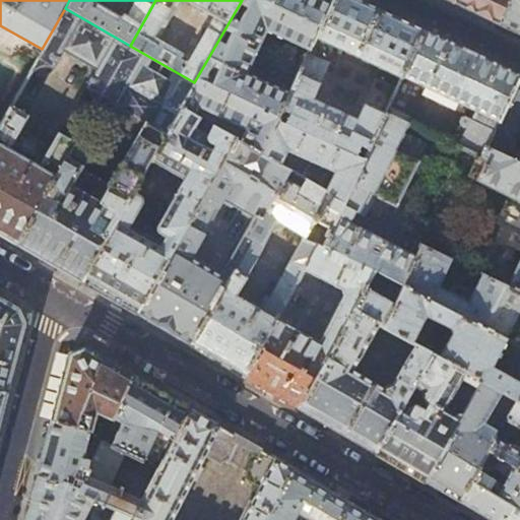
[(264,29),(308,50),(331,1),(328,0),(242,0),(194,82),(180,108),(181,108),(193,115),(197,106),(248,128),(241,142),(259,153),(275,120),(279,110),(286,94),(244,74),(264,29)]
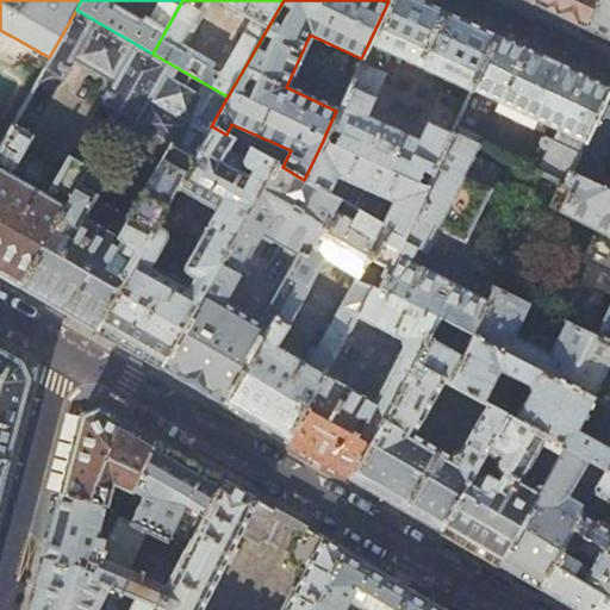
[(388,0),(388,1),(361,58),(356,68),(353,76),(336,111),(328,129),(338,134),(334,144),(323,141),(304,180),(338,199),(356,209),(366,188),(393,201),(381,223),(388,226),(359,279),(373,286),(379,290),(427,187),(417,182),(422,170),(433,175),(453,134),(466,103),(441,92),(419,141),(366,117),(385,78),(391,80),(399,60),(471,92),(497,36),(444,11),(421,0),(388,0)]
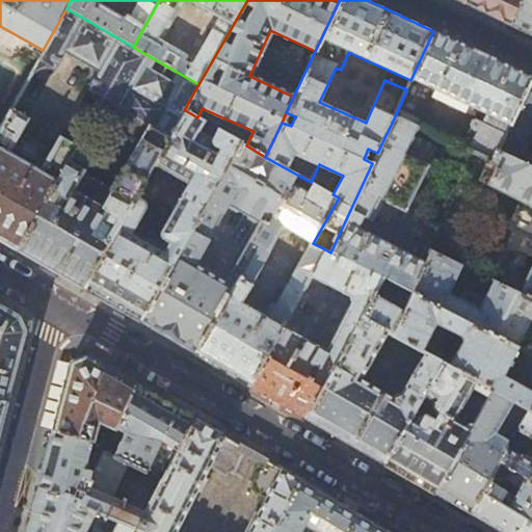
[(457,0),(474,8),(509,24),(521,0),(457,0)]
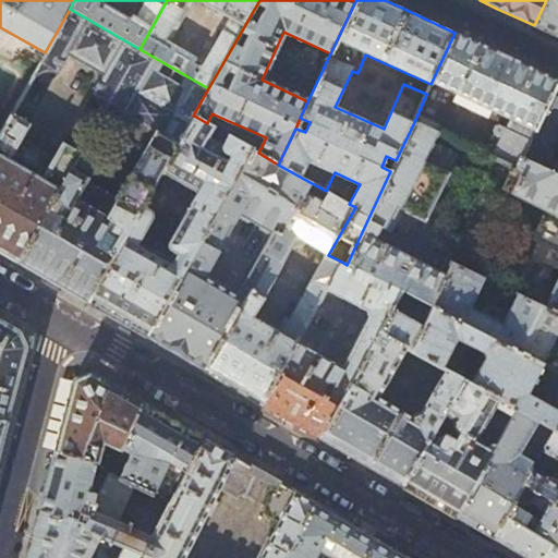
[(557,0),(546,0),(534,25),(552,34),(557,36),(557,0)]
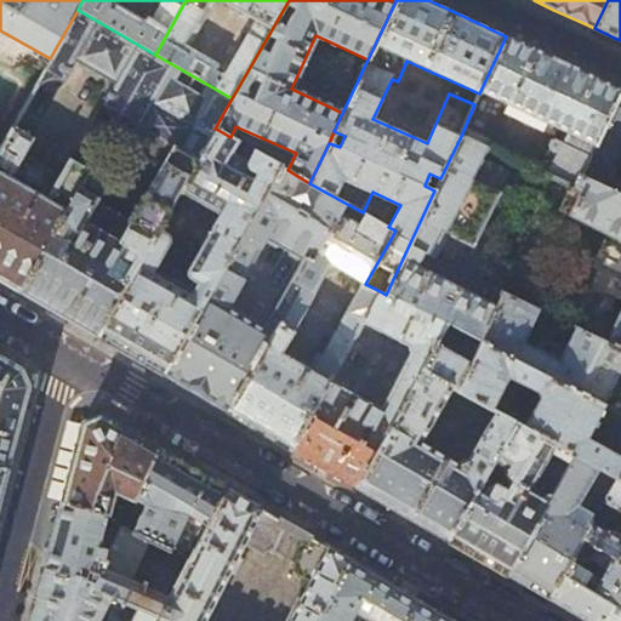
[(155,55),(78,10),(50,58),(34,87),(38,90),(43,84),(49,80),(56,80),(62,83),(64,79),(63,78),(70,64),(73,64),(74,60),(84,66),(83,67),(106,79),(106,78),(113,83),(110,86),(112,87),(104,101),(103,101),(100,106),(106,109),(109,115),(110,121),(109,125),(107,130),(110,132),(155,55)]
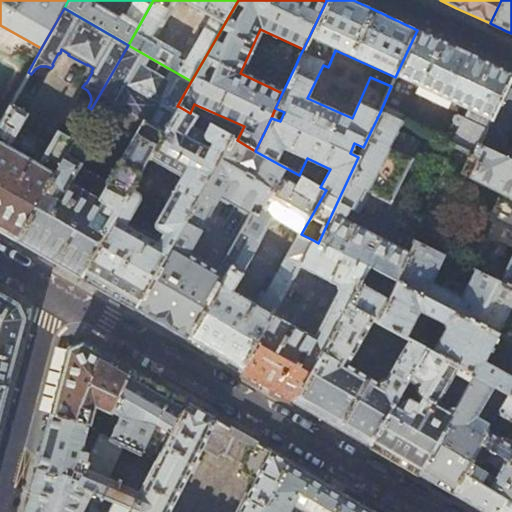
[(511,74),(463,52),(417,30),(395,77),(391,86),(380,112),(399,121),(417,84),(468,107),(450,144),(452,144),(459,148),(474,155),(479,145),(511,75),(511,74)]
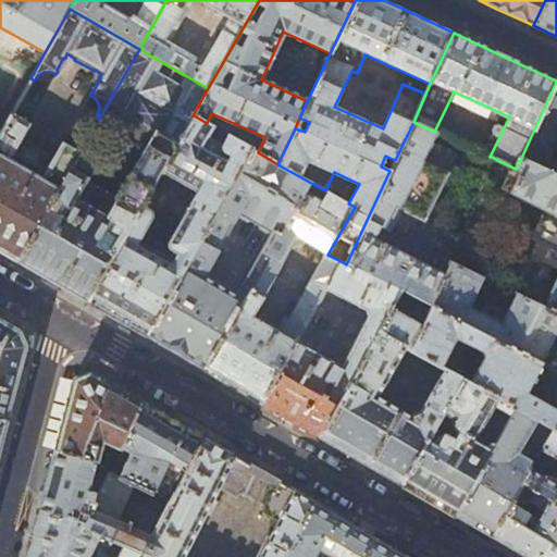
[(156,131),(108,215),(104,214),(106,212),(90,205),(89,205),(77,199),(89,177),(85,174),(82,170),(81,166),(81,162),(83,156),(79,155),(17,261),(51,281),(86,300),(143,206),(162,171),(194,115),(193,115),(208,88),(139,49),(99,119),(103,121),(107,115),(109,113),(111,112),(116,112),(120,112),(121,113),(125,114),(125,115),(152,131),(152,130),(156,131)]
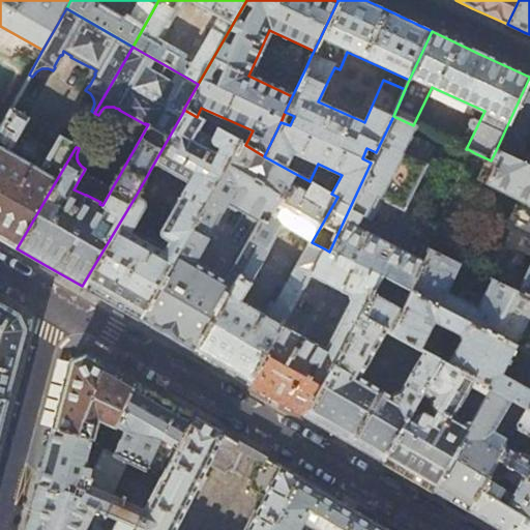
[(299,63),(306,66),(310,59),(302,56),(299,63)]
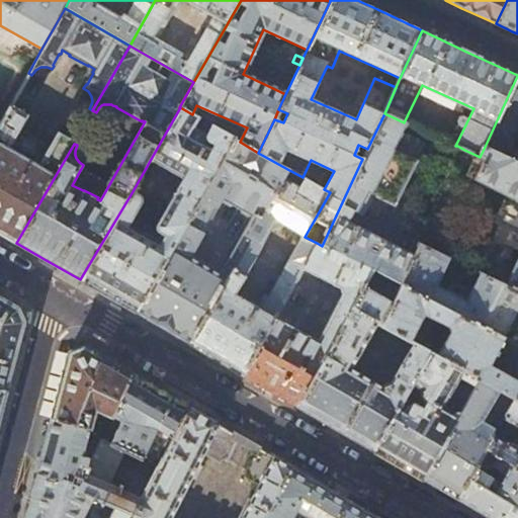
[(517,76),(485,147),(517,162),(517,143),(514,142),(517,133),(517,76)]
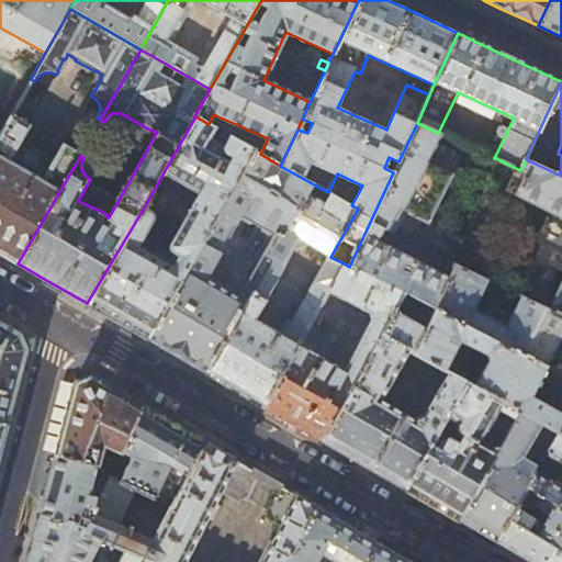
[(10,115),(0,132),(0,253),(18,263),(80,156),(63,146),(54,160),(19,139),(26,125),(10,115)]
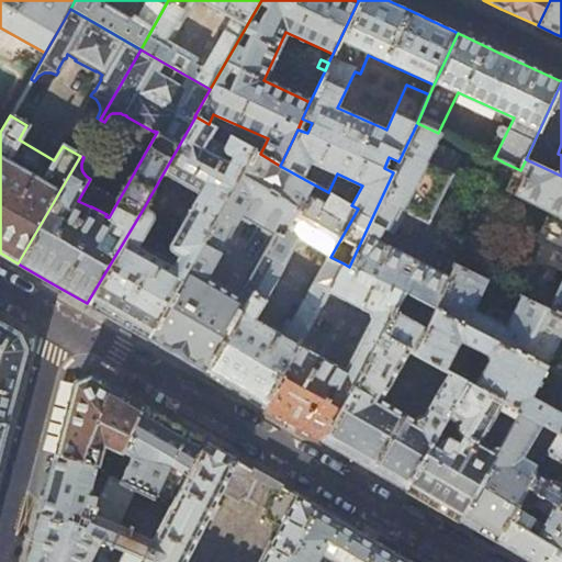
[(209,124),(195,116),(164,172),(200,193),(163,257),(138,245),(153,220),(154,216),(152,212),(144,208),(87,303),(116,321),(147,338),(254,150),(231,137),(225,146),(210,137),(215,128),(209,124)]
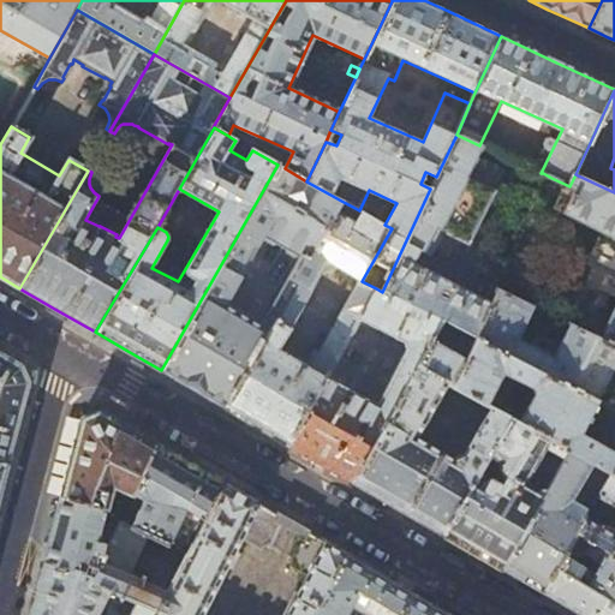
[(359,317),(406,341),(407,347),(377,404),(326,377),(288,445),(320,463),(352,482),(445,318),(477,336),(499,290),(511,264),(466,243),(491,191),(490,190),(499,172),(473,159),(479,145),(457,135),(436,177),(430,189),(382,292),(376,288),(359,317)]
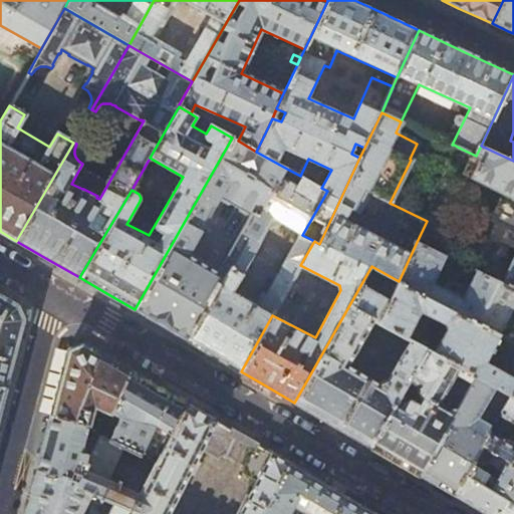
[(232,138),(135,309),(161,325),(188,340),(285,168),(256,152),(238,141),(232,138)]
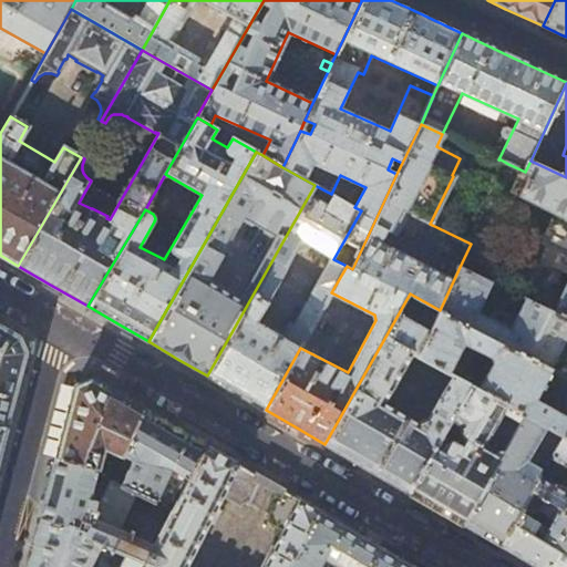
[(503,174),(508,164),(501,160),(498,165),(500,172),(503,174)]
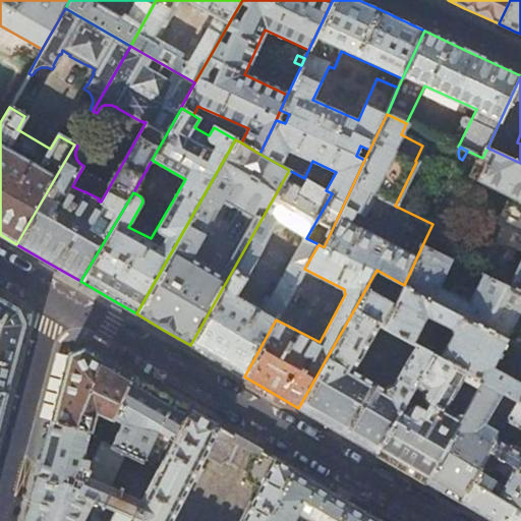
[(520,291),(520,163),(487,148),(482,158),(481,159),(487,162),(479,179),(478,179),(477,181),(480,183),(480,182),(520,201),(520,257),(509,285),(520,291)]
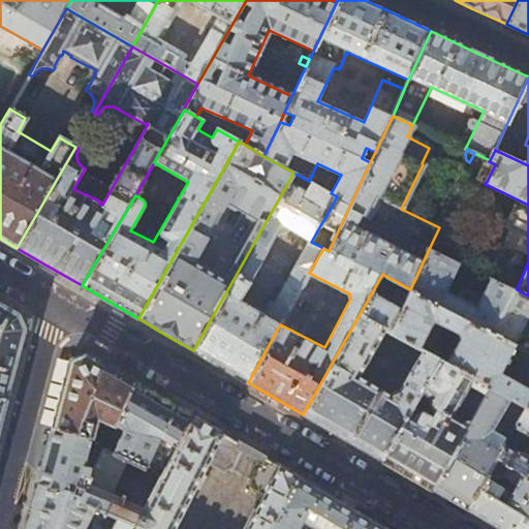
[(337,196),(331,193),(309,181),(293,173),(193,350),(218,365),(248,382),(280,324),(309,273),(323,248),(311,242),(337,196)]
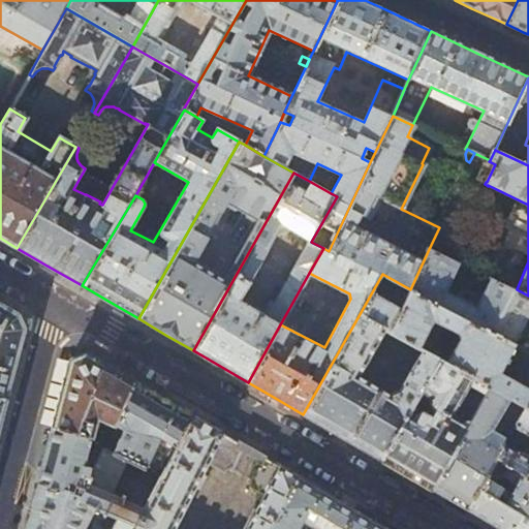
[(429,249),(410,289),(516,344),(528,314),(528,296),(517,289),(491,278),(476,306),(446,291),(461,263),(429,249)]
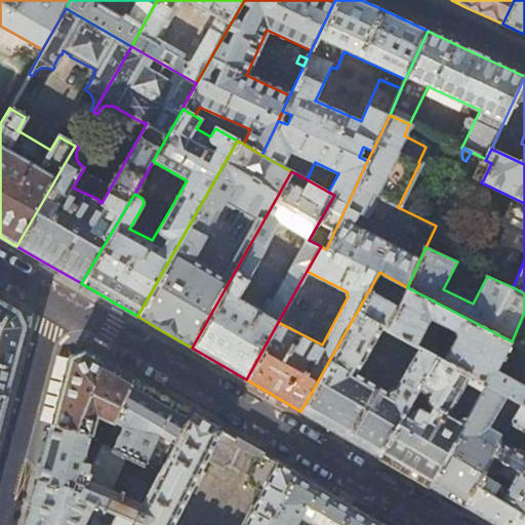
[(403,295),(407,287),(379,272),(300,411),(336,432),(378,456),(436,356),(426,350),(419,347),(397,388),(394,388),(392,388),(388,391),(356,372),(382,327),(387,329),(388,328),(398,307),(388,300),(393,290),(403,295)]
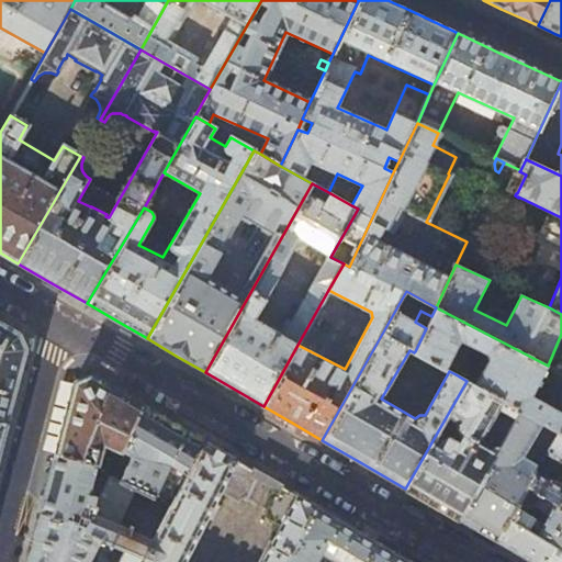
[(561,413),(531,396),(548,366),(436,307),(431,316),(426,328),(415,351),(449,371),(456,374),(471,346),(490,356),(474,385),(521,412),(557,431),(561,434),(561,413)]
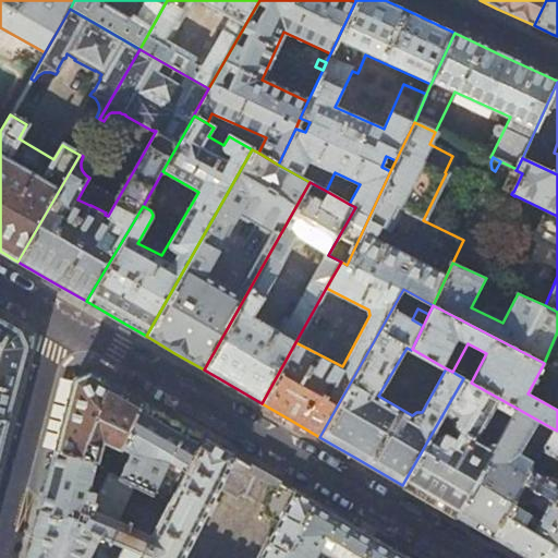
[(0,419),(8,421),(17,380),(27,347),(21,331),(0,318),(0,419)]
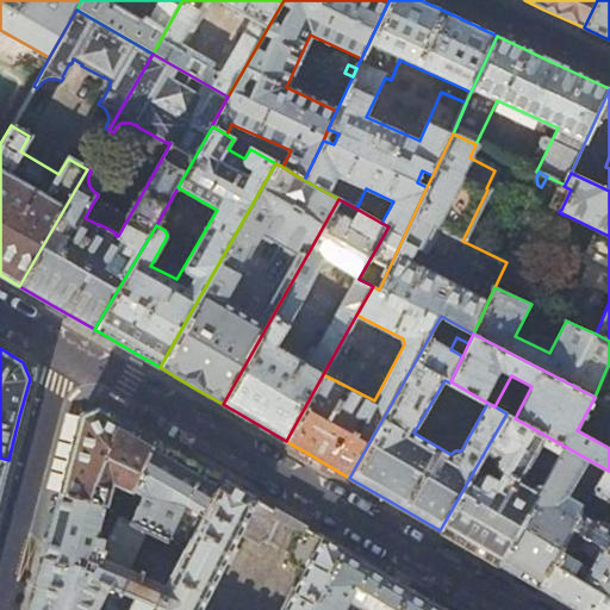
[(72,450),(61,492),(123,508),(156,440),(123,421),(98,406),(81,414),(72,450)]
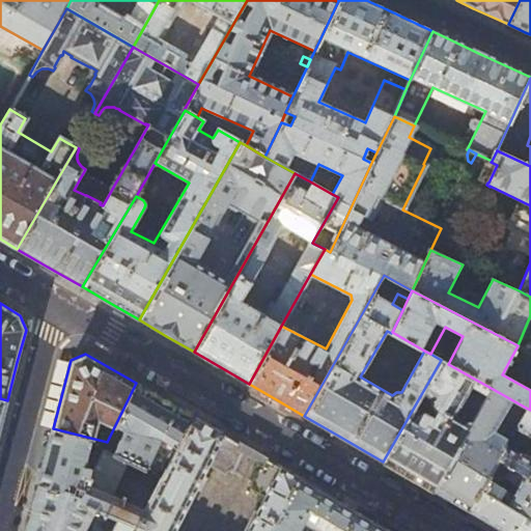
[(441,360),(383,462),(403,473),(434,491),(493,389),(448,364),(441,360)]
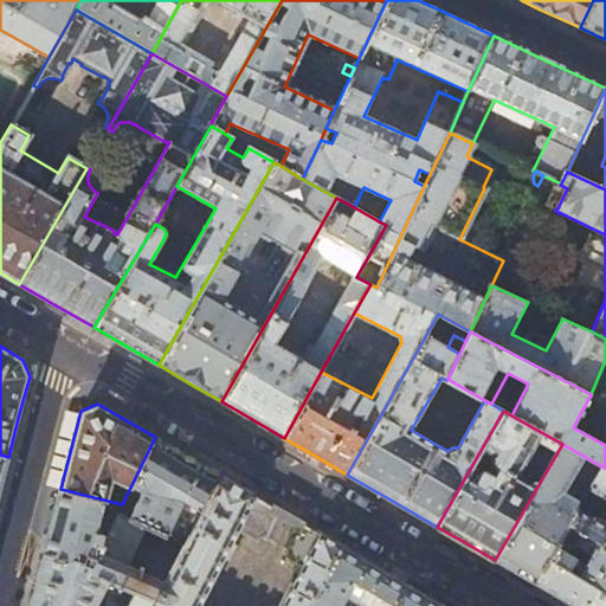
[(188,457),(155,437),(122,504),(118,513),(158,532),(184,545),(185,545),(192,530),(173,522),(182,501),(202,511),(202,510),(201,509),(221,476),(188,457)]
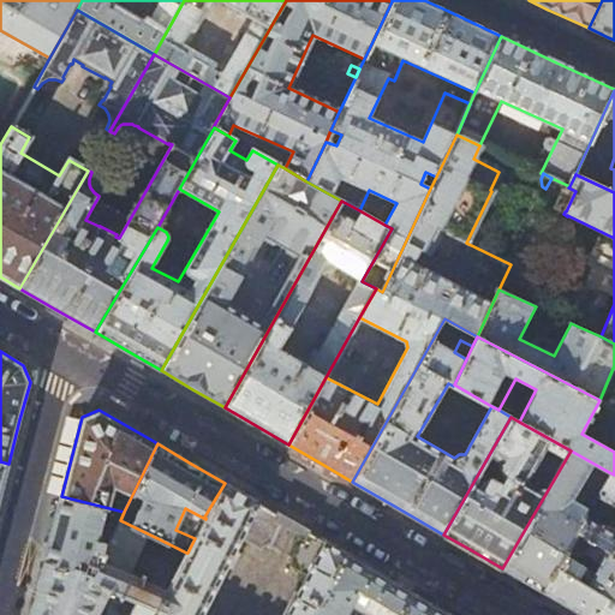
[(599,491),(609,472),(571,451),(502,568),(513,574),(543,592),(577,531),(585,517),(599,491)]
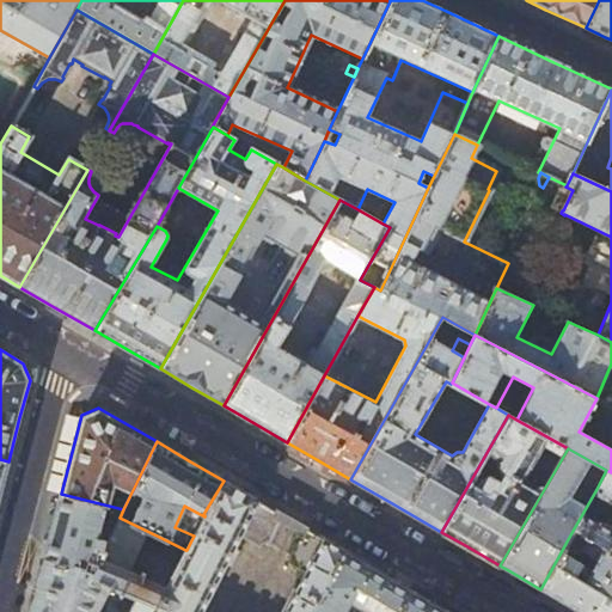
[(611,472),(606,470),(597,489),(611,497),(611,528),(611,531),(582,514),(574,528),(611,550),(611,472)]
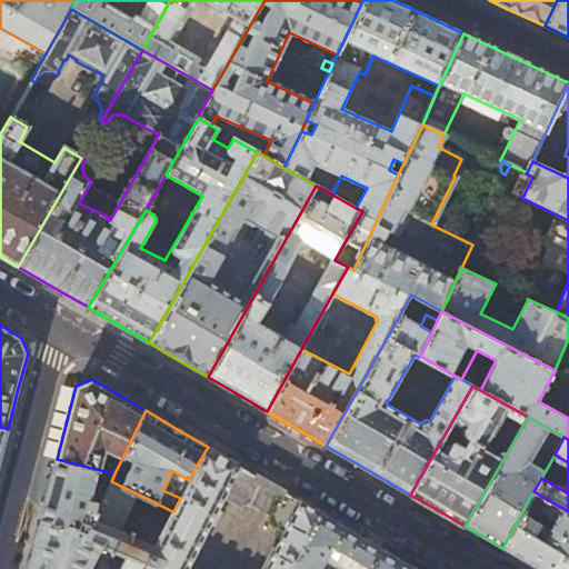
[(148,499),(111,481),(90,531),(87,539),(127,556),(120,568),(291,568),(321,512),(278,488),(277,490),(279,491),(267,513),(269,516),(270,519),(269,523),(285,532),(277,547),(276,547),(273,547),(261,568),(187,568),(223,499),(240,508),(243,505),(250,503),(261,481),(263,483),(265,481),(208,447),(189,478),(190,479),(190,480),(180,498),(173,511),(172,511),(155,546),(119,530),(133,500),(142,505),(146,503),(148,499)]
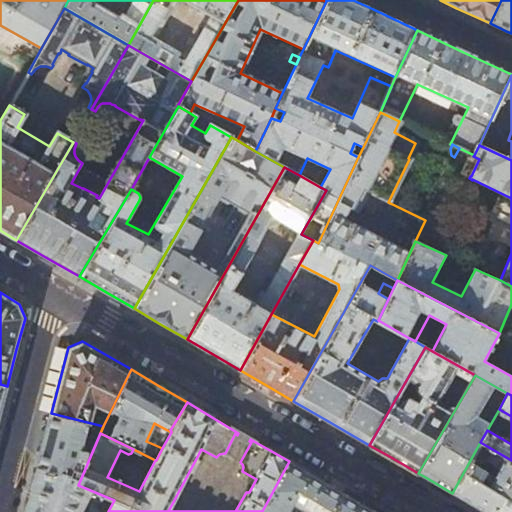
[(100,433),(103,426),(51,413),(45,438),(37,467),(81,478),(100,433)]
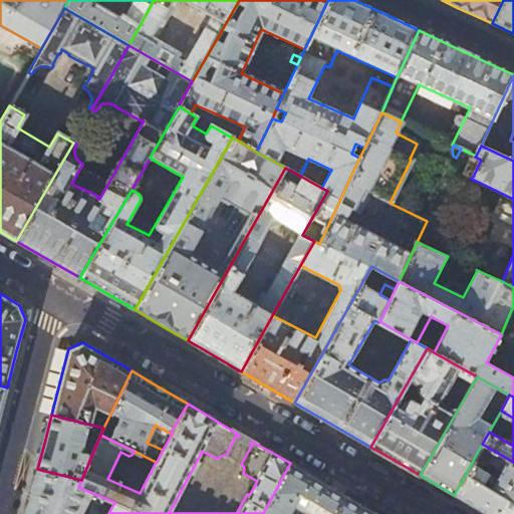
[(486,513),(513,513),(513,462),(482,444),(454,495),(461,499),(473,506),(486,513)]
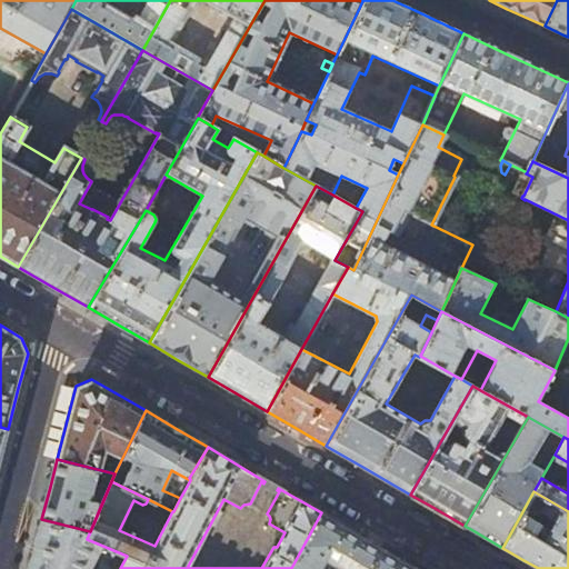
[(417,568),(376,545),(321,512),(291,568),(417,568)]
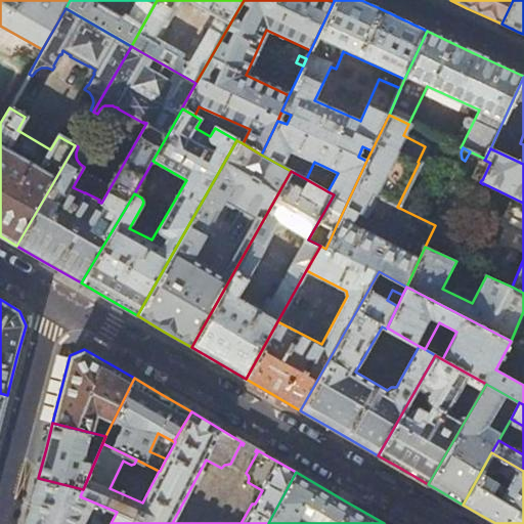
[(80,496),(83,489),(38,478),(30,510),(26,523),(111,523),(117,512),(80,496)]
